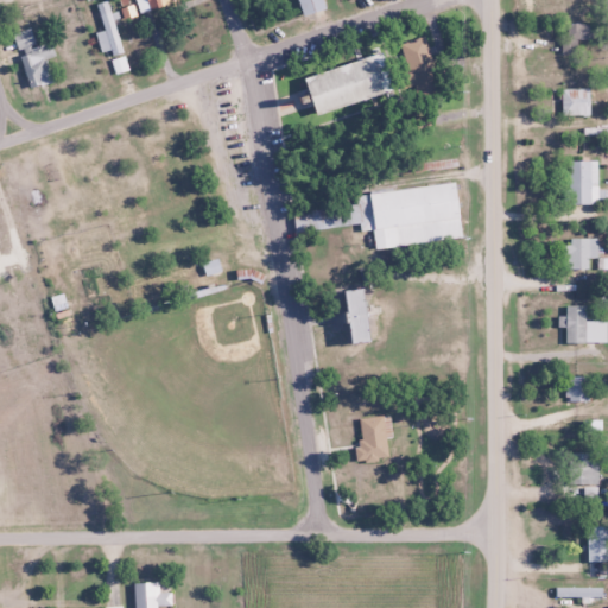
[(101,55),(121,51),(111,0),(96,2),(102,30),(96,32),(101,55)]
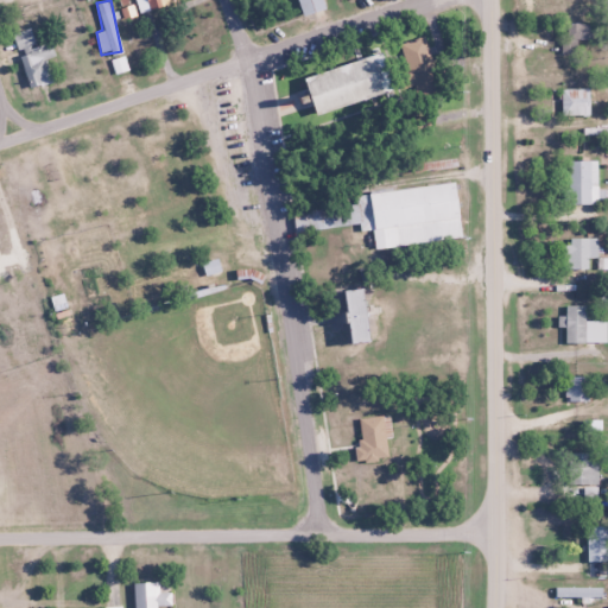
[(135,0),(140,11),(172,0),(135,0)]
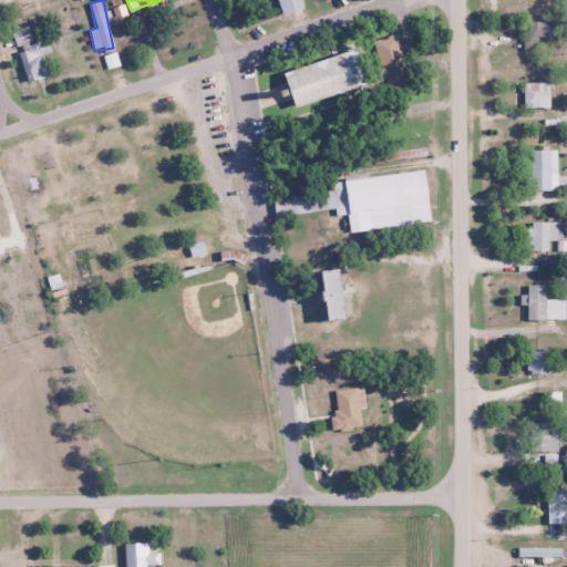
[(276,0),(280,14),(301,9),(298,0),(276,0)]
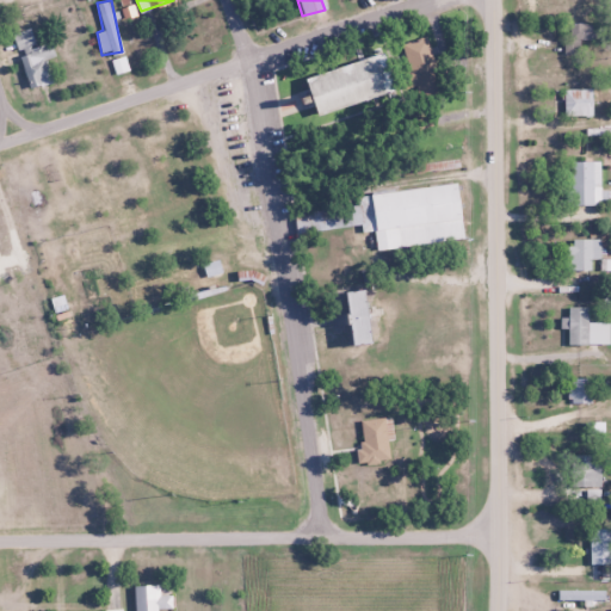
[(594,39),(594,0),(567,0),(567,51),(579,53),(579,38),(594,39)]
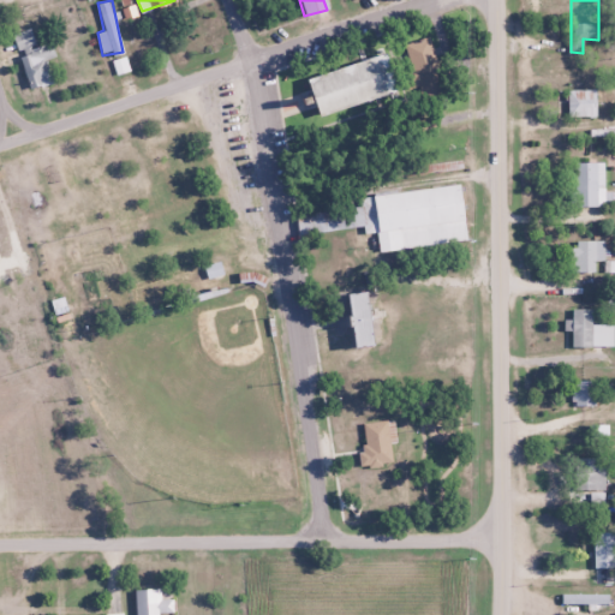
[(17,49),(35,43),(30,29),(12,35),(17,49)]
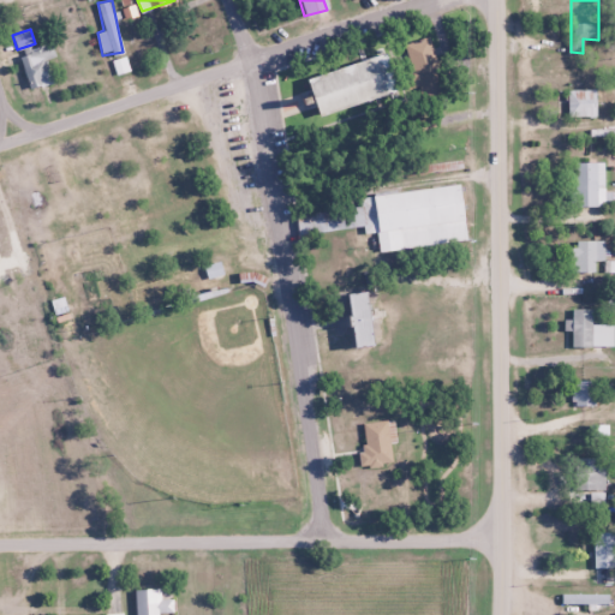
[(46,59),(55,57),(53,43),(19,53),(29,89),(52,83),(46,59)]
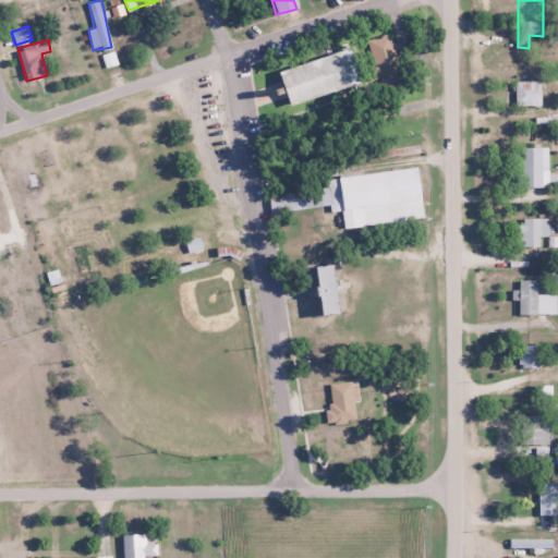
[(360,84),(351,49),(277,69),(287,104),(360,84)]
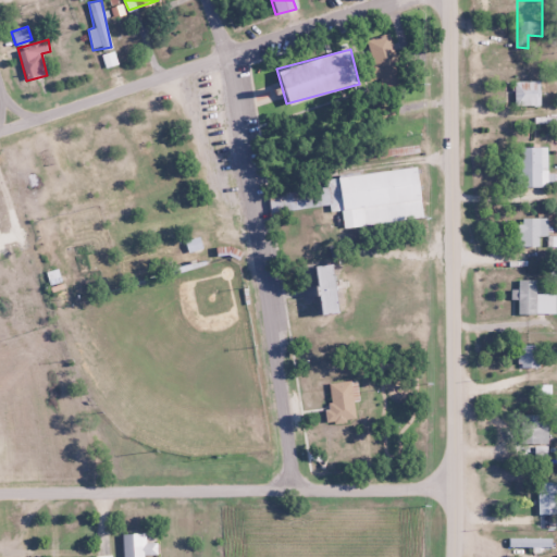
[(512,104),(540,104),(540,81),(512,81),(512,104)]
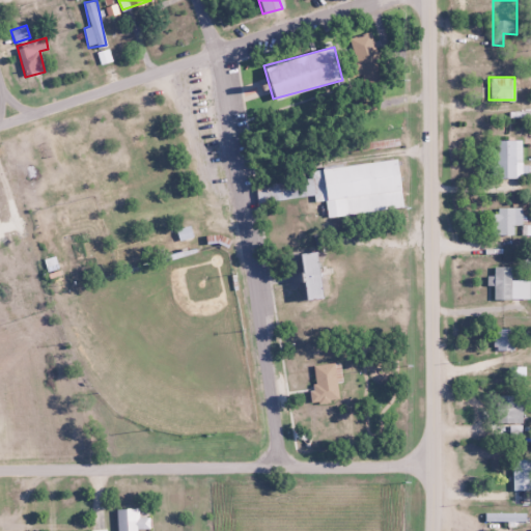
[(521,162),(521,140),(497,140),(497,178),(515,178),(515,162),(521,162)]
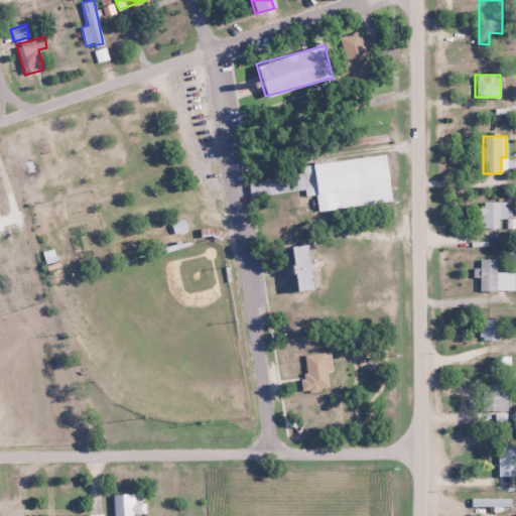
[(305,190),(306,196),(316,195),(318,211),(391,202),(385,154),(301,165),(302,173),(249,179),(251,197),(305,190)]
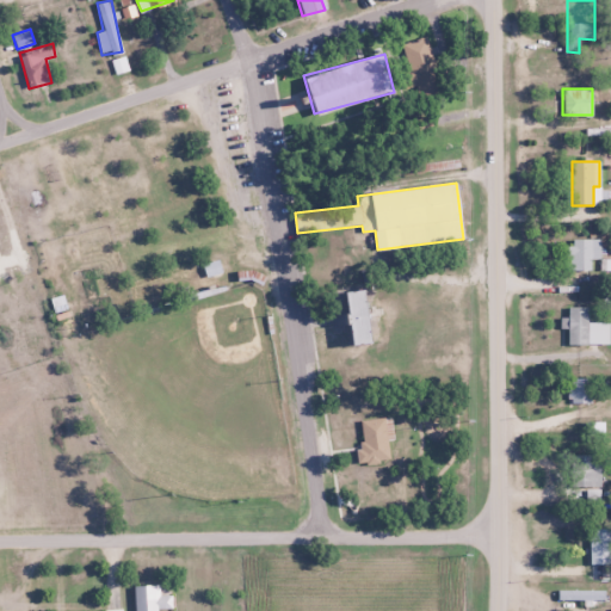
[(591,271),(591,259),(600,259),(600,239),(567,239),(567,271),(591,271)]
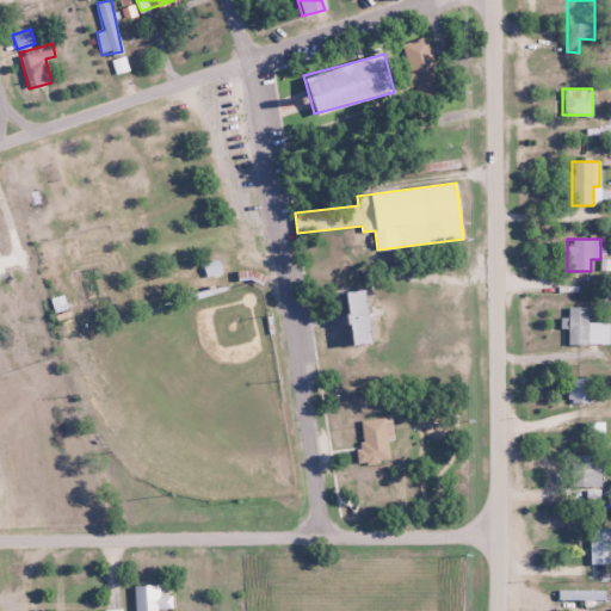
[(204,260),(205,276),(220,273),(218,259),(204,260)]
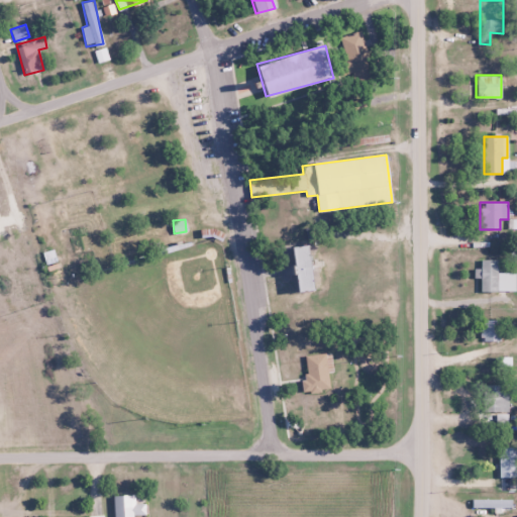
[(290,247),(294,292),(311,291),(307,245),(290,247)]
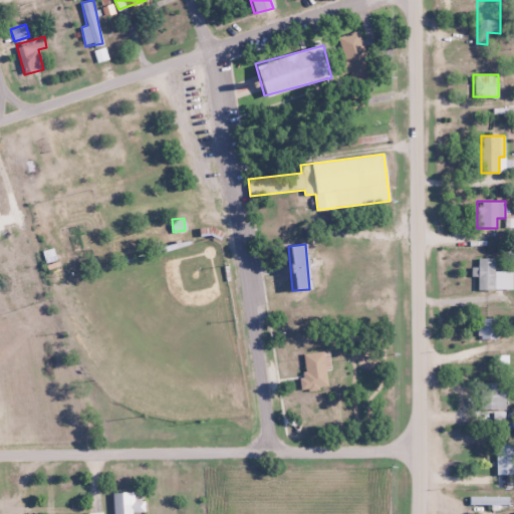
[(513,289),(513,271),(495,271),(495,258),(476,258),(476,274),(478,274),(477,290),(513,289)]
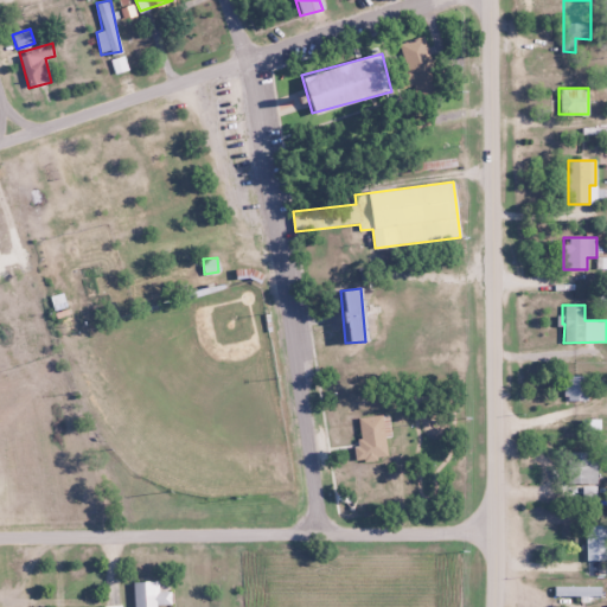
[(564,376),(564,400),(587,400),(587,376),(564,376)]
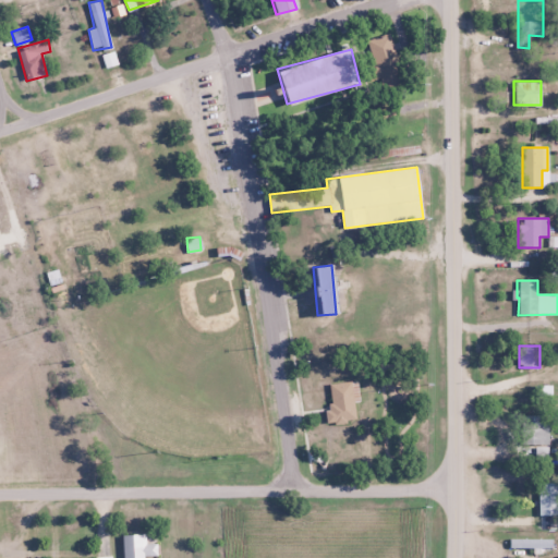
[(354,416),(354,402),(358,402),(358,376),(334,376),(334,416),(354,416)]
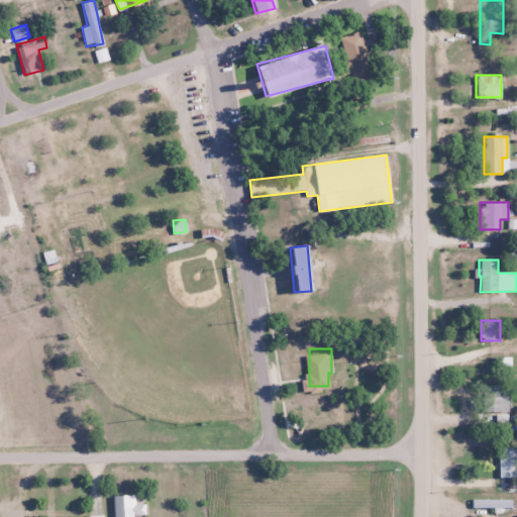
[(484,387),(484,412),(508,412),(508,387),(484,387)]
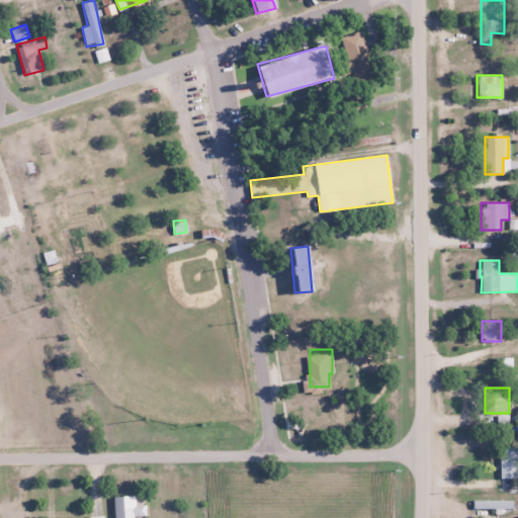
[(501,478),(515,478),(515,448),(501,448),(501,478)]
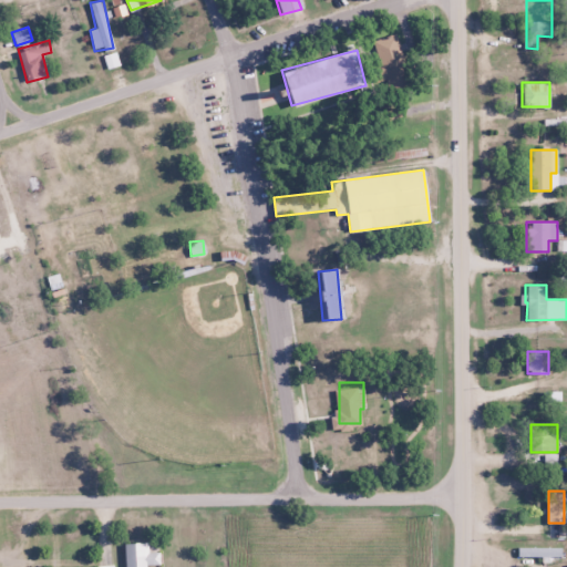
[(124,566),(145,566),(145,564),(160,564),(160,552),(147,552),(147,543),(124,543),(124,566)]
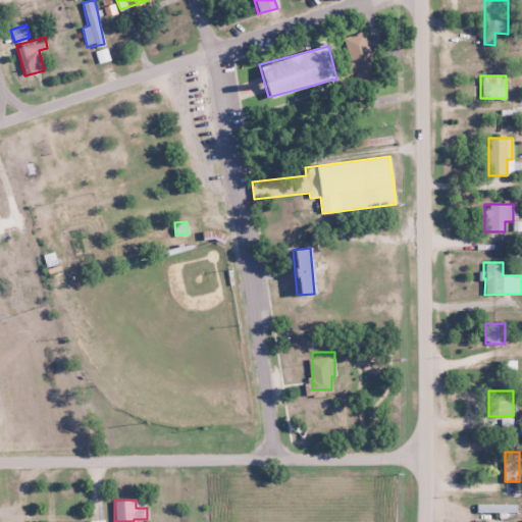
[(517,503),(476,503),(476,513),(517,513),(517,503)]
